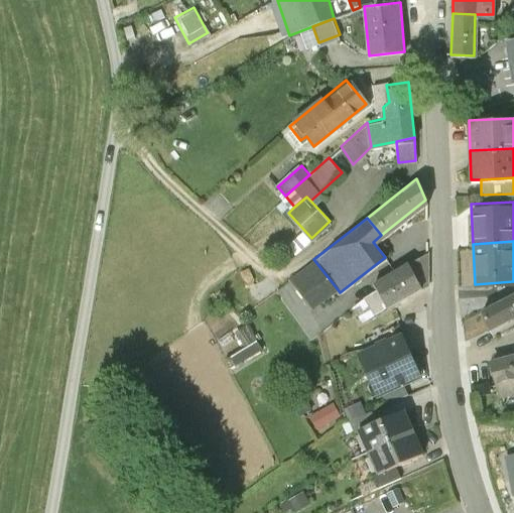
[(406,264),(419,287),(427,284),(426,254),(406,264)]
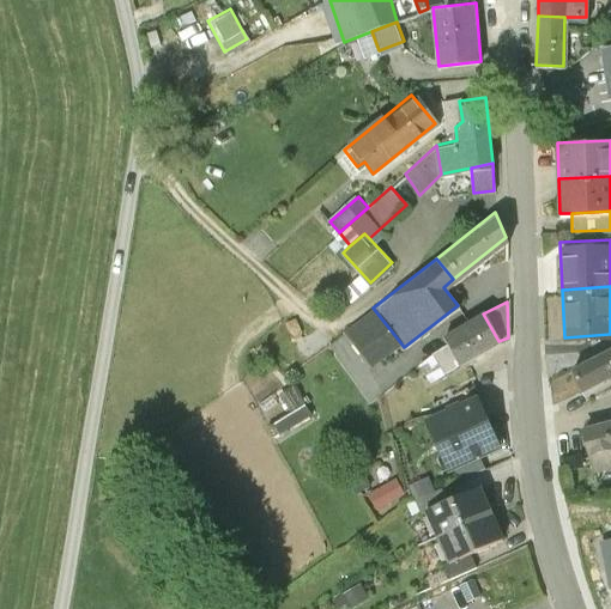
[(400,342),(373,308),(343,333),(369,366),(400,342)]
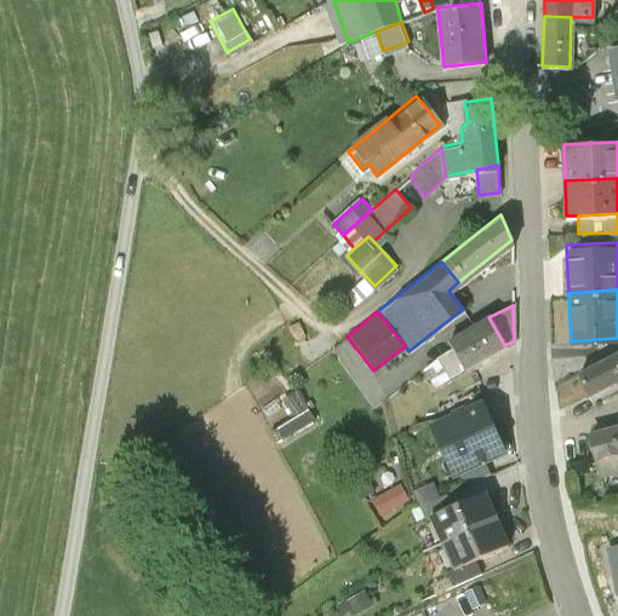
[(504,345),(488,317),(446,341),(451,349),(462,368),(463,369),(504,345)]
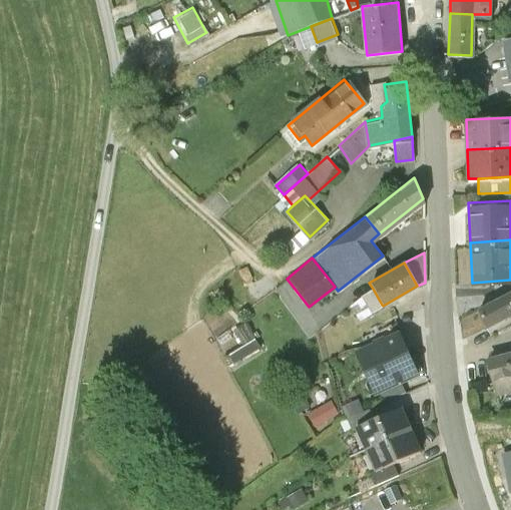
[(382,305),(373,289),(351,305),(360,319),(382,305)]
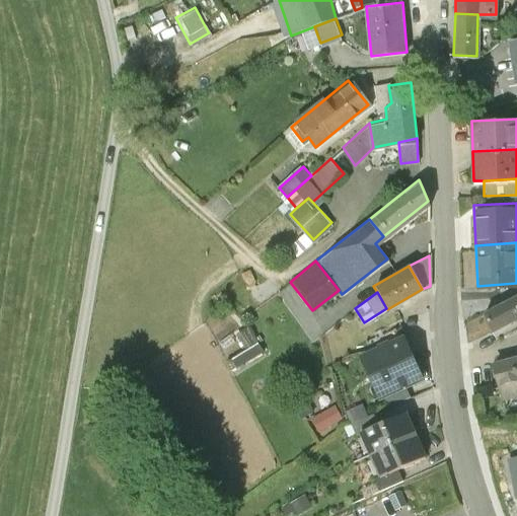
[(516,316),(516,296),(484,313),(492,329),(516,316)]
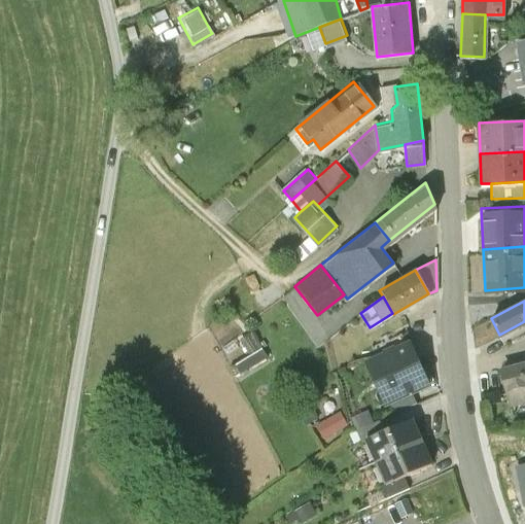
[(253,352),(261,347),(252,330),(244,336),(253,352)]
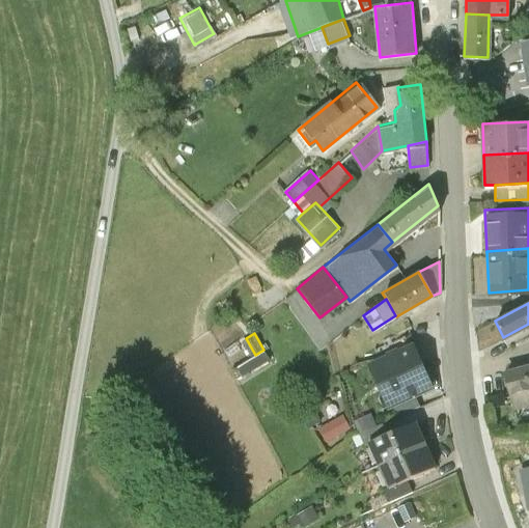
[(374,351),(378,359),(407,344),(404,336),(374,351)]
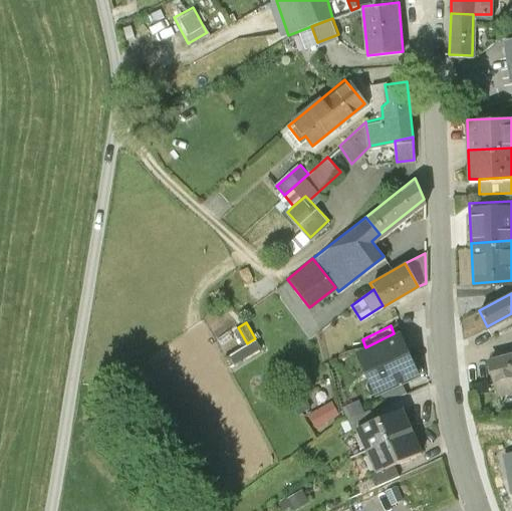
[(361,367),(363,371),(410,348),(400,330),(394,333),(365,347),(356,351),(362,362),(361,367)]
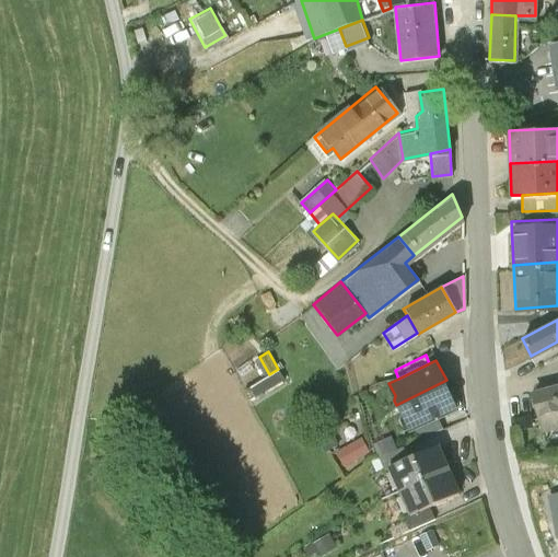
[(246,386),(251,396),(283,379),(278,369),(269,374),(246,386)]
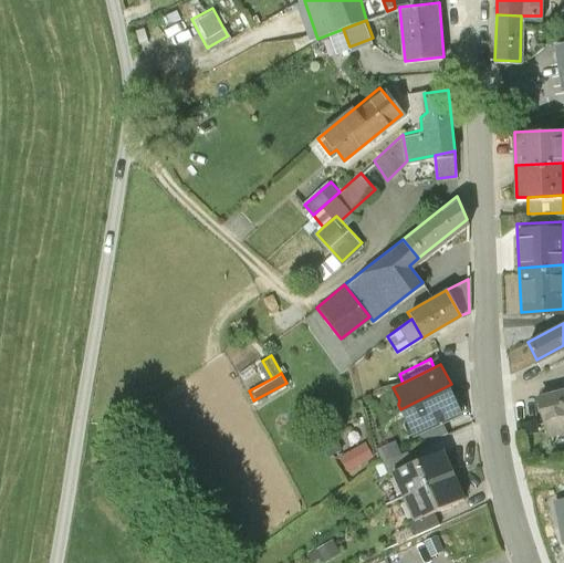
[(451,384),(400,409),(403,414),(407,416),(414,428),(416,427),(439,415),(461,405),(451,384)]
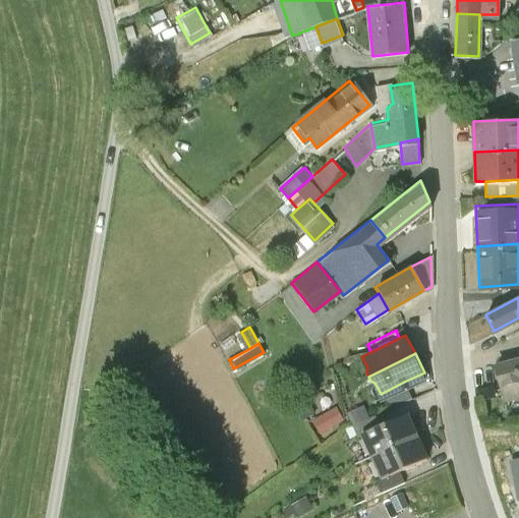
[(518,357),(495,364),(504,401),(518,396),(518,357)]
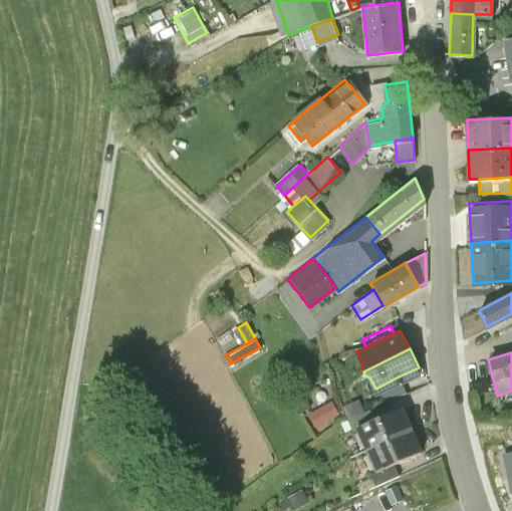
[(399,376),(377,388),(384,401),(406,391),(399,376)]
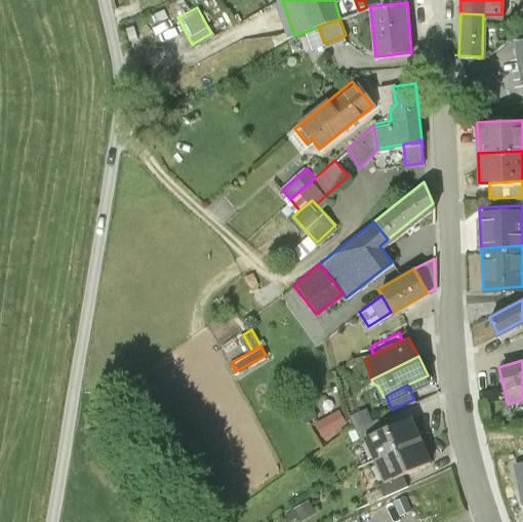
[(349,412),(354,425),(369,418),(364,406),(349,412)]
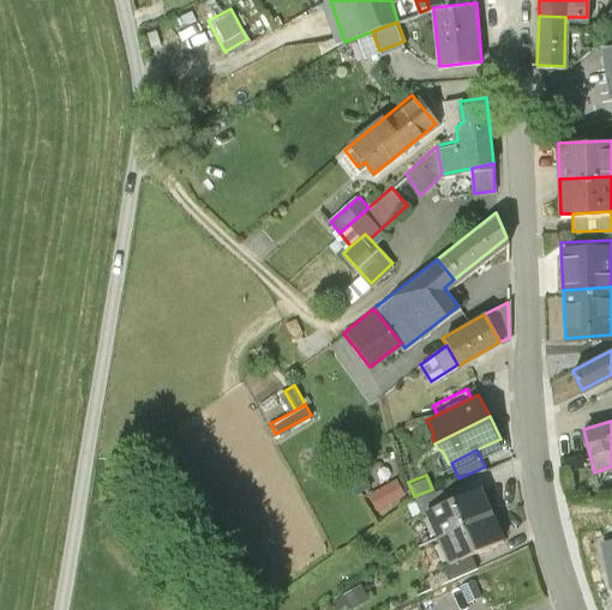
[(402,491),(395,478),(370,491),(377,505),(402,491)]
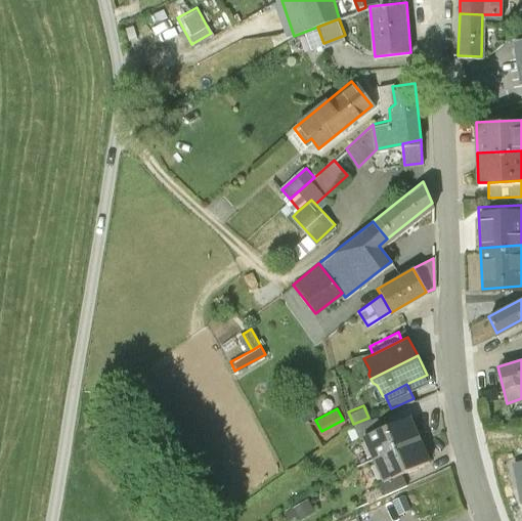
[(419,437),(407,413),(381,423),(363,431),(375,456),(419,437)]
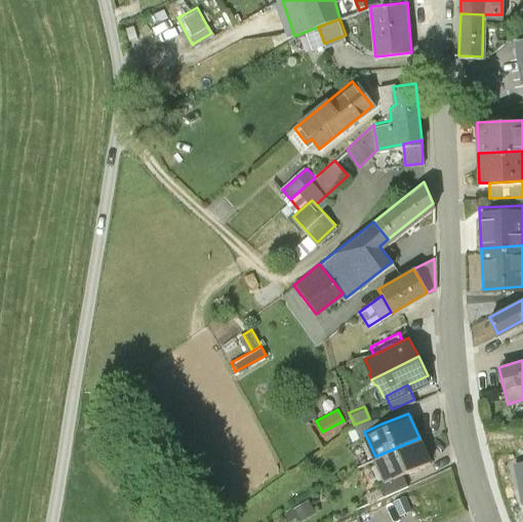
[(364,432),(381,424),(377,414),(369,418),(354,425),(348,428),(351,437),(364,432)]
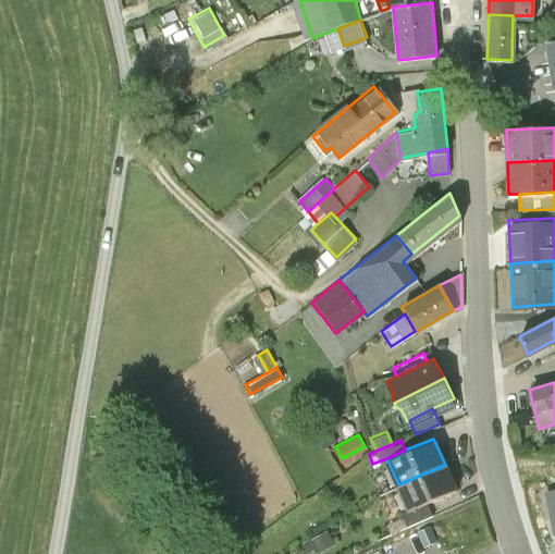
[(456,491),(445,465),(398,484),(409,511),(427,503),(456,491)]
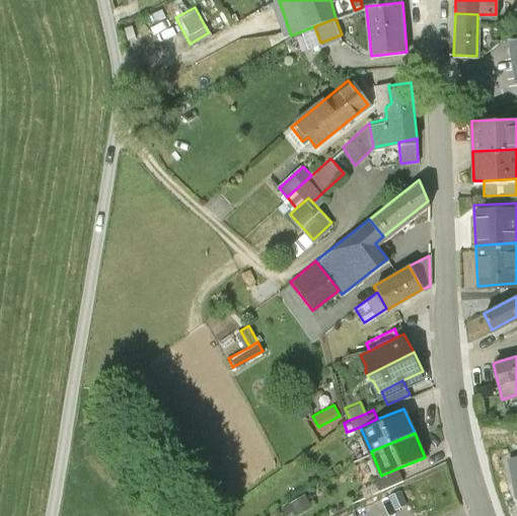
[(516,456),(506,459),(515,498),(516,497),(516,456)]
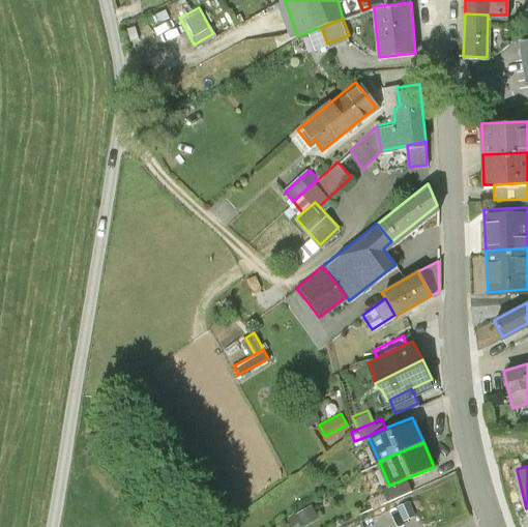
[(411,490),(406,478),(389,486),(383,488),(388,499),(411,490)]
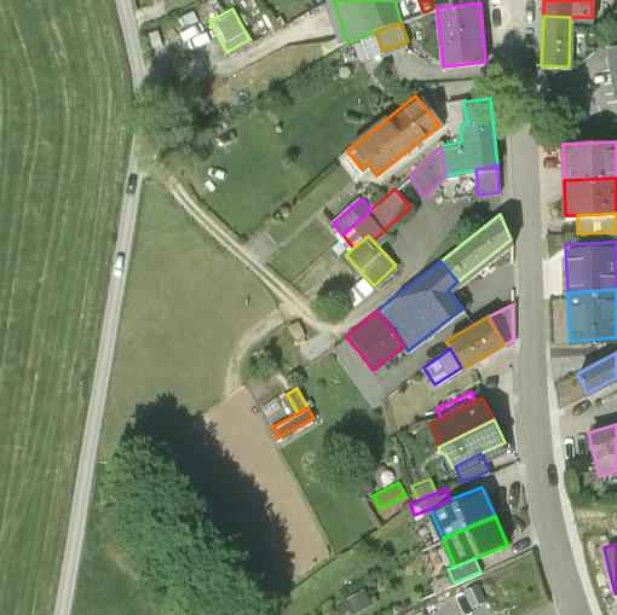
[(370,602),(363,589),(338,603),(342,610),(351,607),(353,613),(370,602)]
